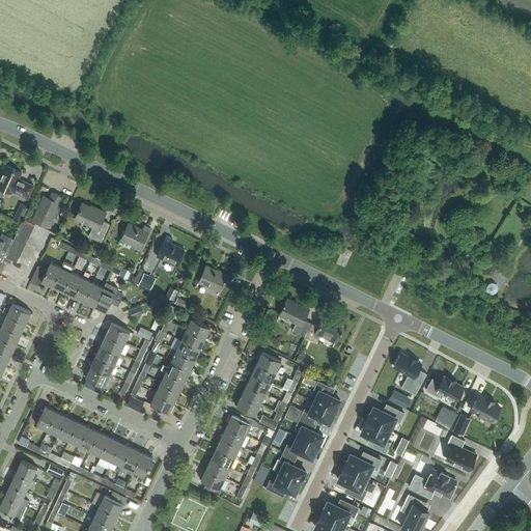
[(4,189),(12,192),(12,191),(28,198),(34,185),(19,177),(22,172),(12,168),(12,169),(4,165),(0,173),(0,175),(1,176),(0,177),(0,191),(3,192),(4,189)]
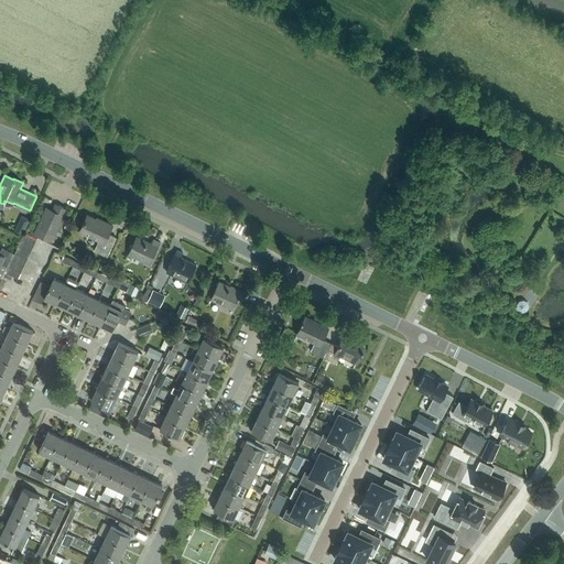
[(52,241),(67,209),(58,205),(55,212),(46,207),(34,234),(52,241)]
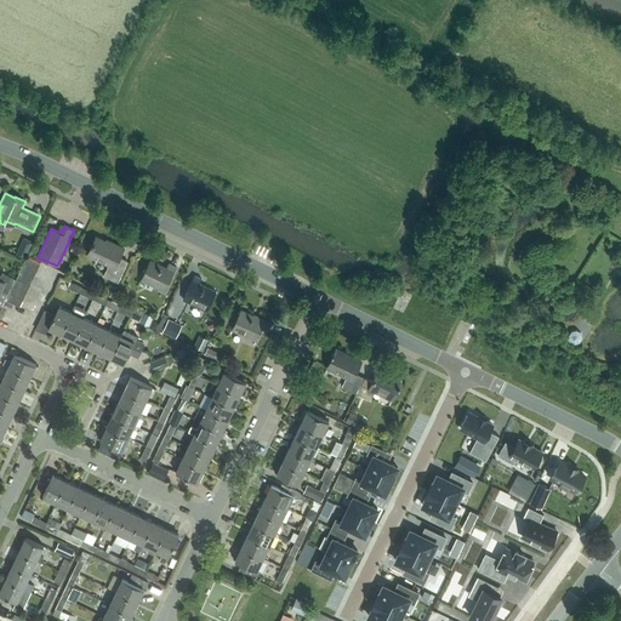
[(87,254),(109,263),(104,275),(118,283),(127,261),(119,257),(124,248),(110,241),(110,243),(96,237),(87,254)]
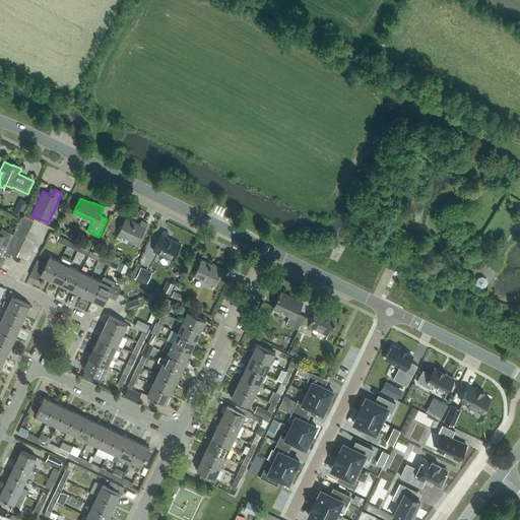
[(15,207),(12,214),(20,217),(23,210),(15,207)]
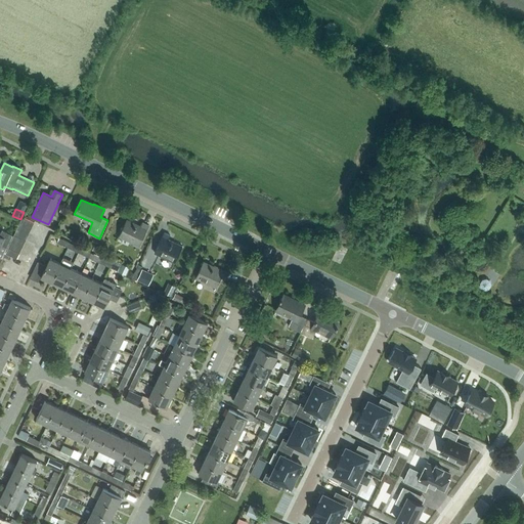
[(23,217),(19,223),(31,228),(34,223),(23,217)]
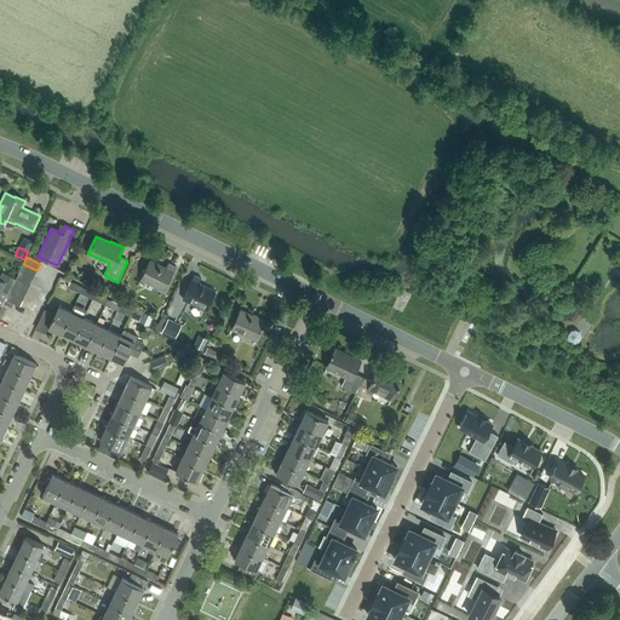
[(141,279),(165,290),(176,267),(168,263),(166,268),(149,259),(141,279)]
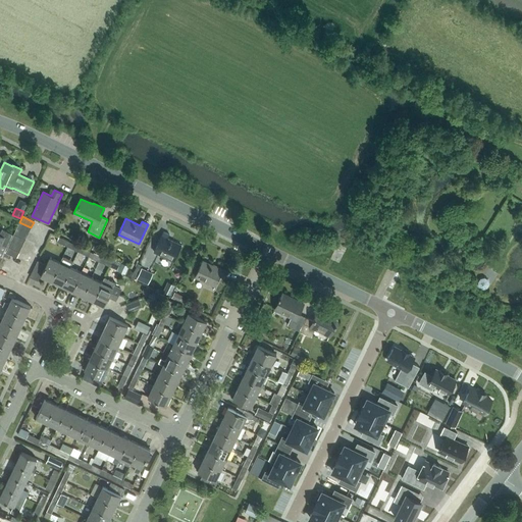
[(31,227),(19,222),(16,227),(29,233),(31,227)]
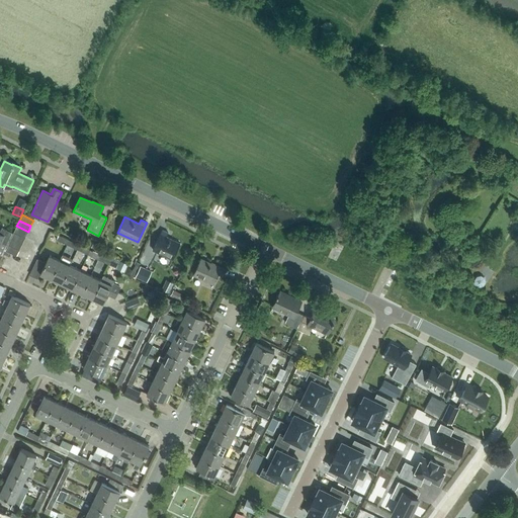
[(25,238),(28,232),(16,226),(14,232),(25,238)]
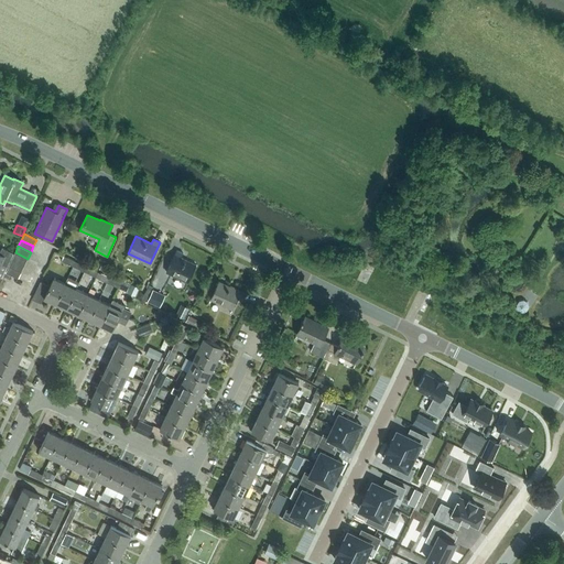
[(13,253),(2,248),(0,251),(0,266),(1,264),(7,267),(13,253)]
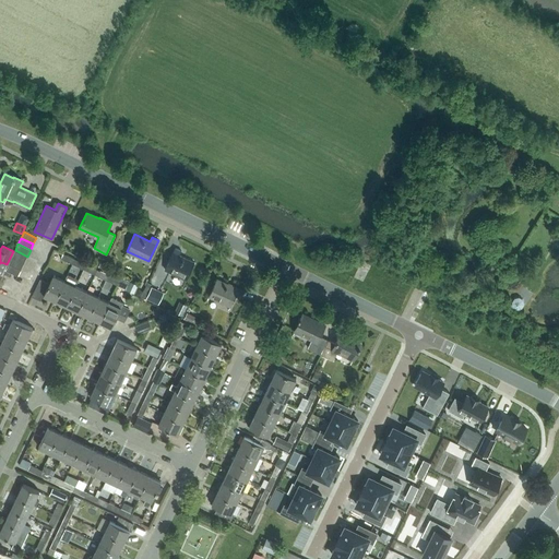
[(181,251),(175,248),(165,269),(187,280),(194,262),(179,256),(181,251)]
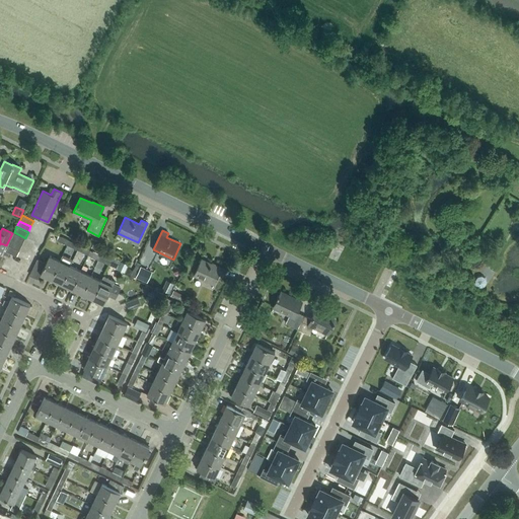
[(11,238),(22,244),(25,238),(14,232),(11,238)]
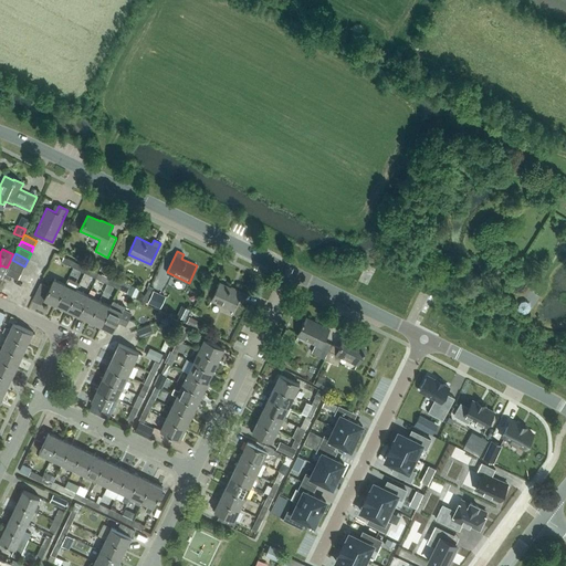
[(64,257),(62,261),(73,266),(75,262),(64,257)]
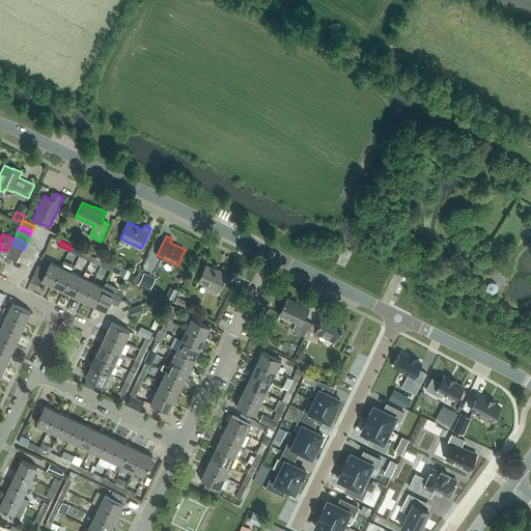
[(98,254),(102,246),(93,243),(90,251),(98,254)]
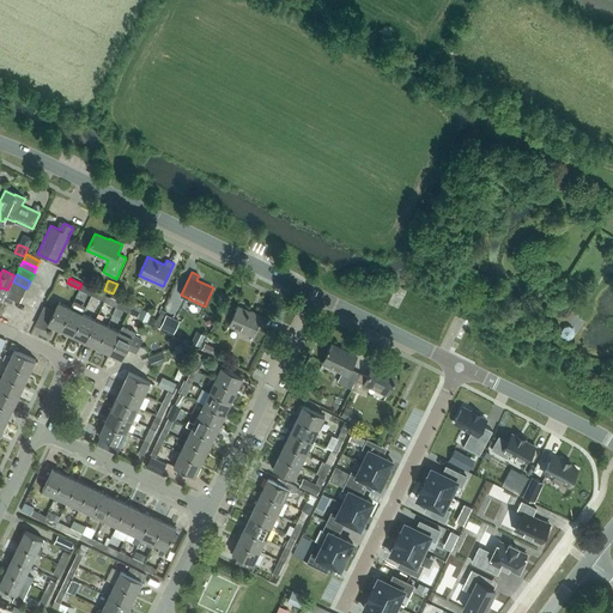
[(26,289),(13,281),(10,289),(23,296),(26,289)]
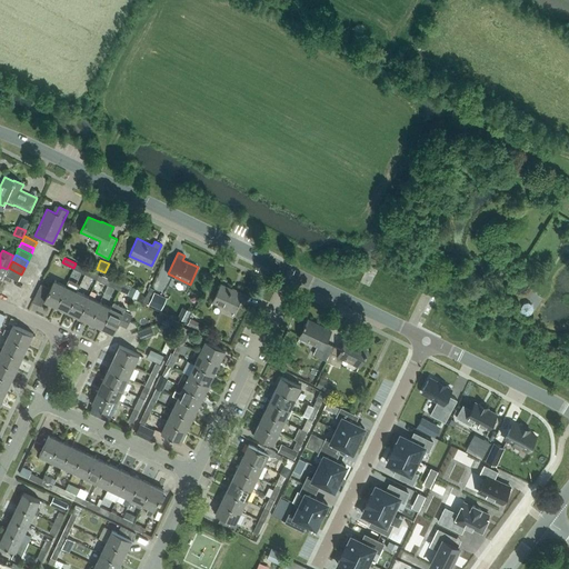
[(88,269),(80,265),(77,270),(86,273),(88,269)]
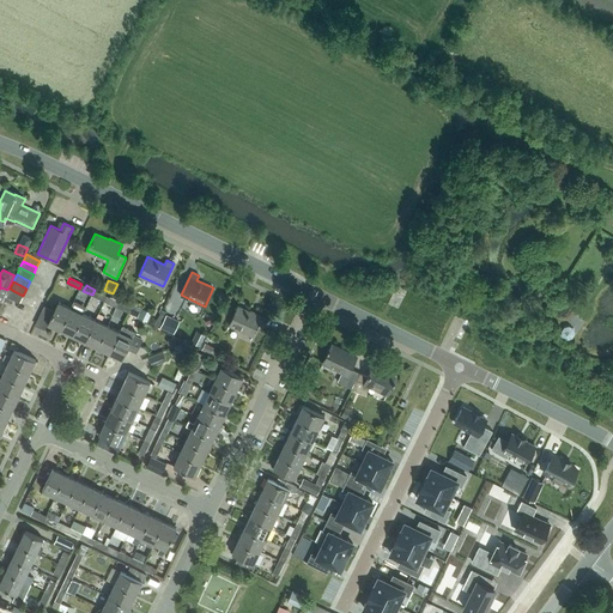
[(23,296),(10,289),(6,296),(20,302),(23,296)]
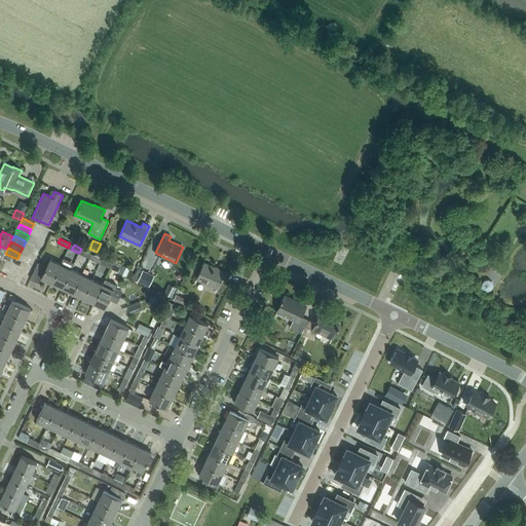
[(91,254),(84,250),(82,255),(89,258),(91,254)]
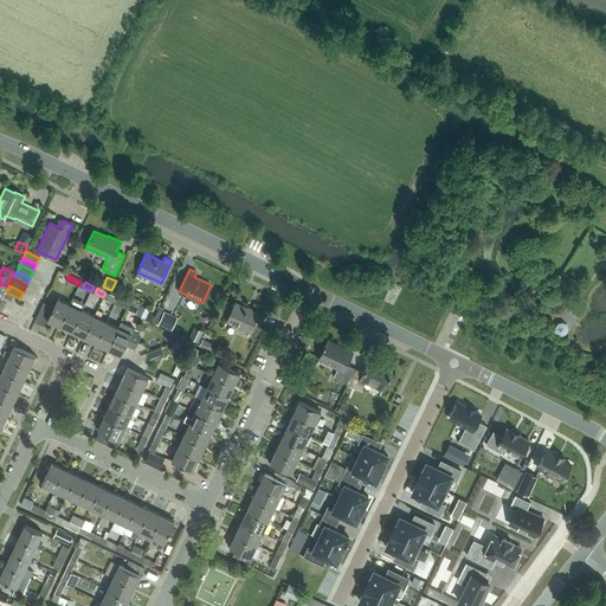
[(107,300),(115,303),(117,297),(109,294),(107,300)]
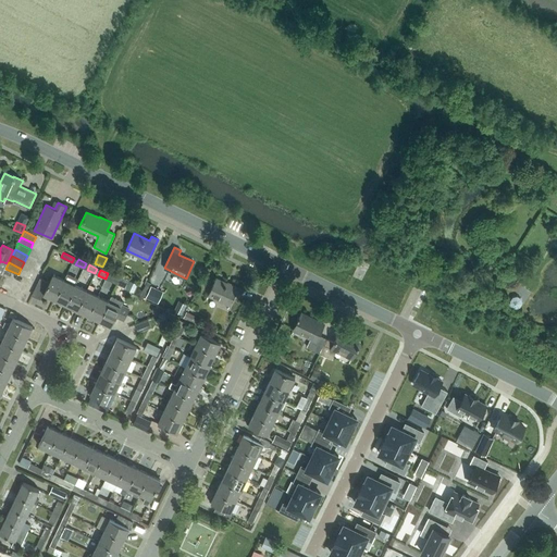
[(44,294),(54,299),(64,280),(52,274),(49,282),(40,279),(38,284),(46,287),(44,294)]
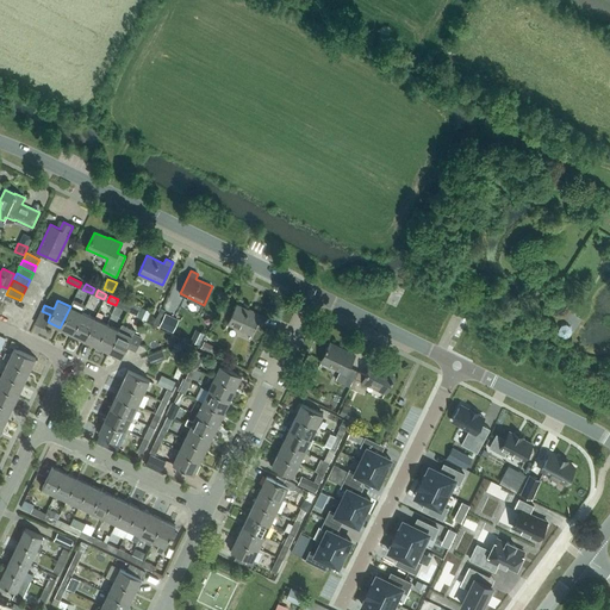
[(131,305),(123,302),(119,307),(129,311),(131,305)]
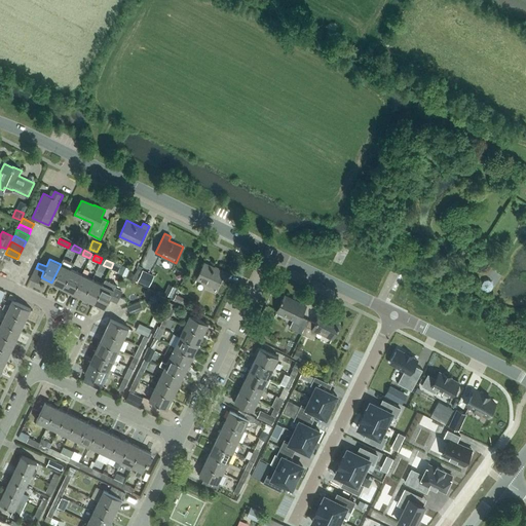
[(218,269),(203,262),(196,278),(217,288),(222,277),(226,279),(229,272),(219,268),(218,269)]
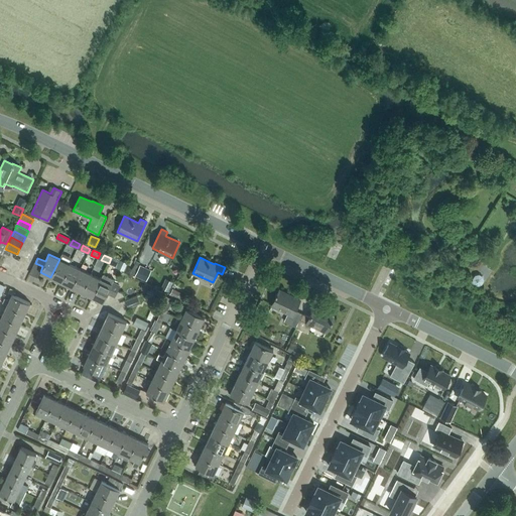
[(119,262),(111,258),(109,263),(117,267),(119,262)]
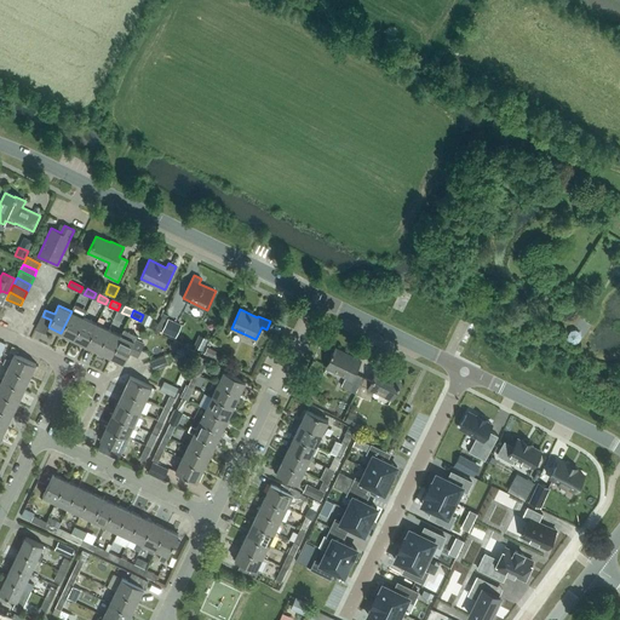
[(84,317),(72,311),(61,333),(74,339),(84,317)]
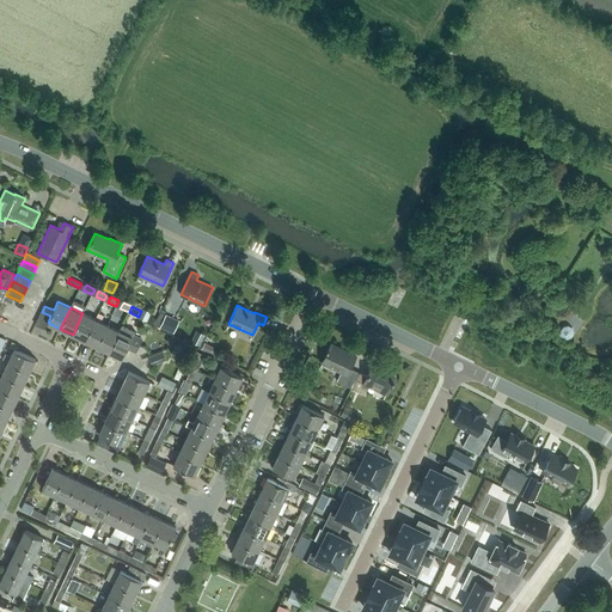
[(141,311),(139,317),(147,320),(151,312),(142,307),(141,311)]
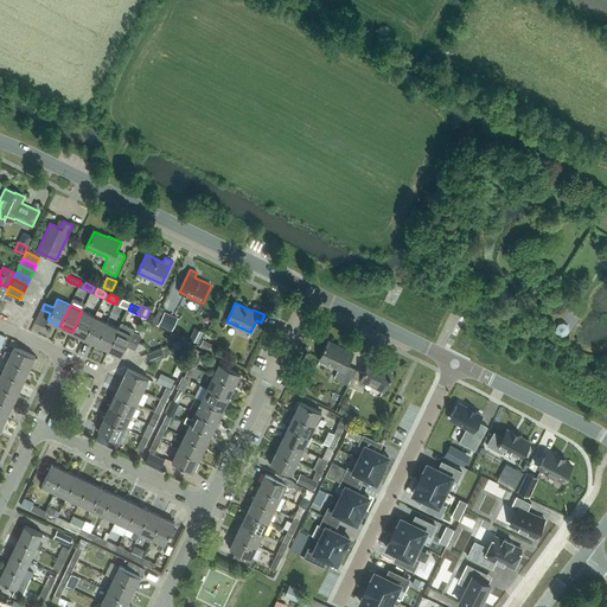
[(97,310),(95,317),(84,338),(96,344),(107,321),(100,319),(103,312),(97,310)]
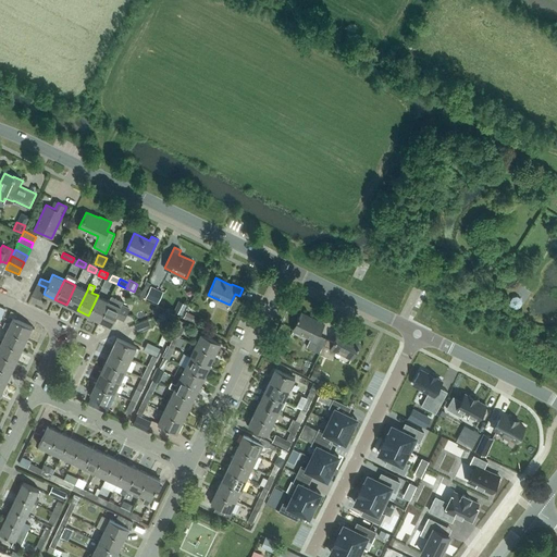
[(66,305),(77,310),(87,291),(75,285),(66,305)]
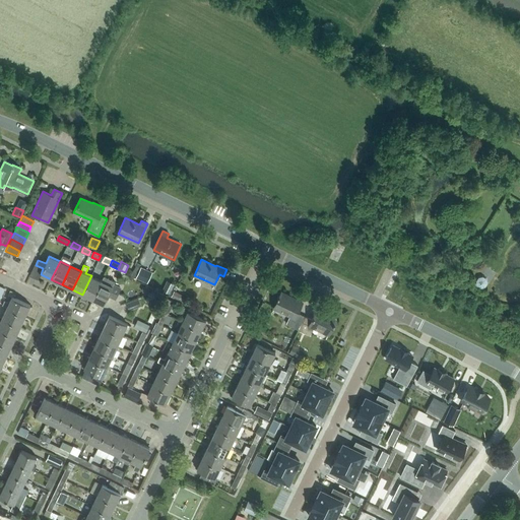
[(141,267),(136,278),(147,283),(152,272),(141,267)]
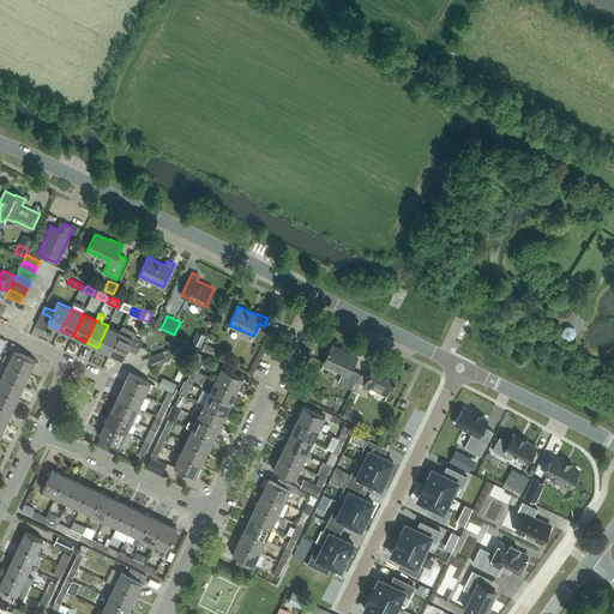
[(120,331),(108,325),(97,348),(110,353),(120,331)]
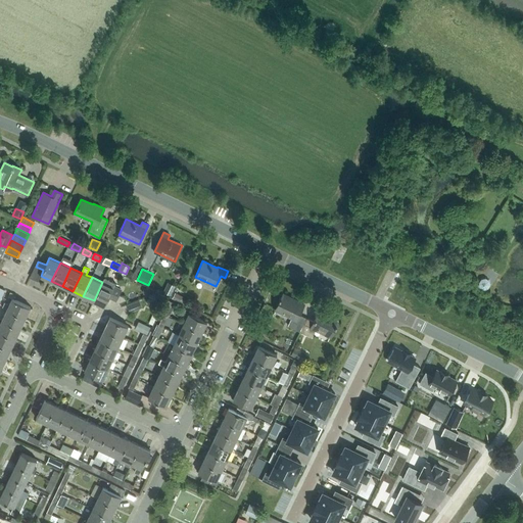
[(487,290),(486,288),(488,288),(490,284),(489,280),(485,277),(481,278),(479,282),(479,284),(477,284),(478,288),(483,291),(487,290)]
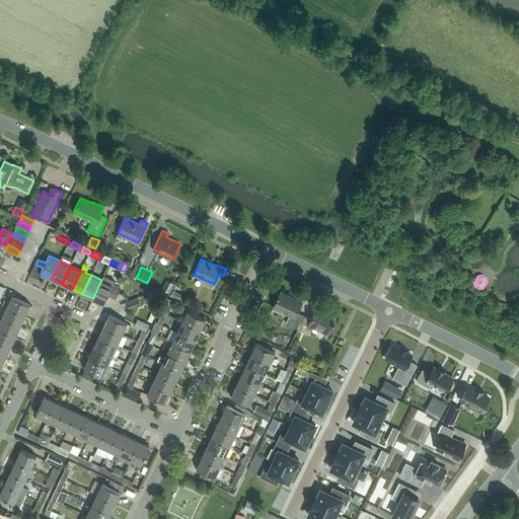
[(103,303),(113,285),(101,280),(93,298),(103,303)]
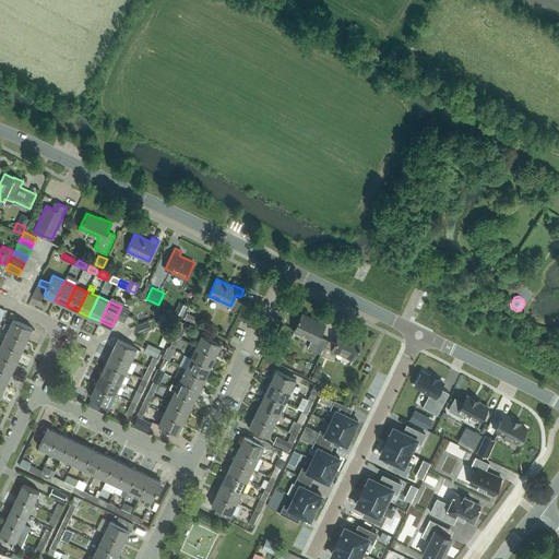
[(130,310),(121,306),(117,317),(125,321),(130,310)]
